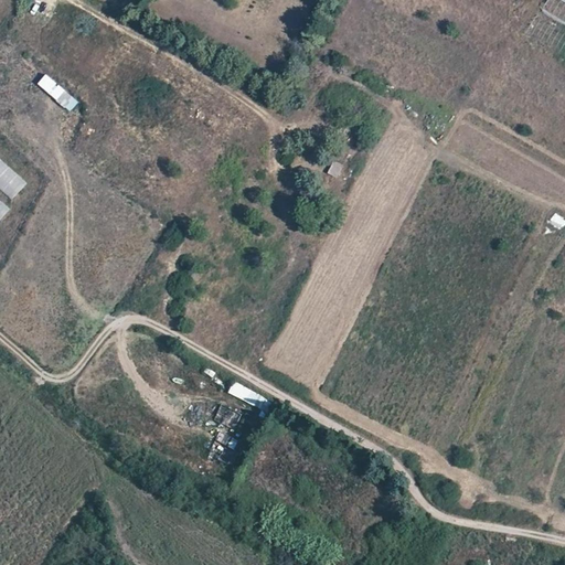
[(40,82),(46,71),(24,60),(19,71),(40,82)]
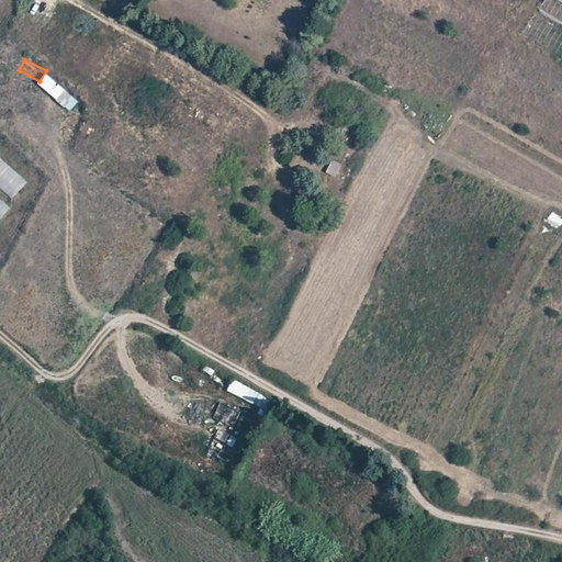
[(40,82),(54,93),(60,87),(46,75),(40,82)]
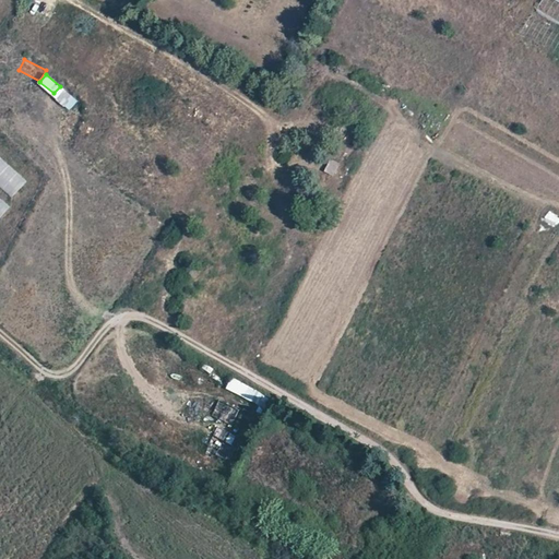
[(0,157),(0,185),(13,197),(26,181),(0,157)]
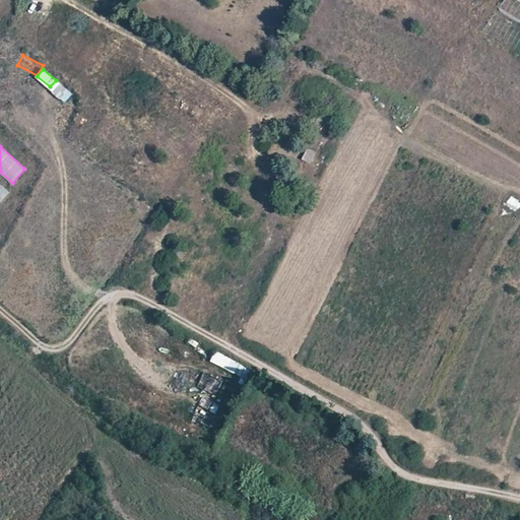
[(303,164),(309,167),(315,154),(308,151),(303,164)]
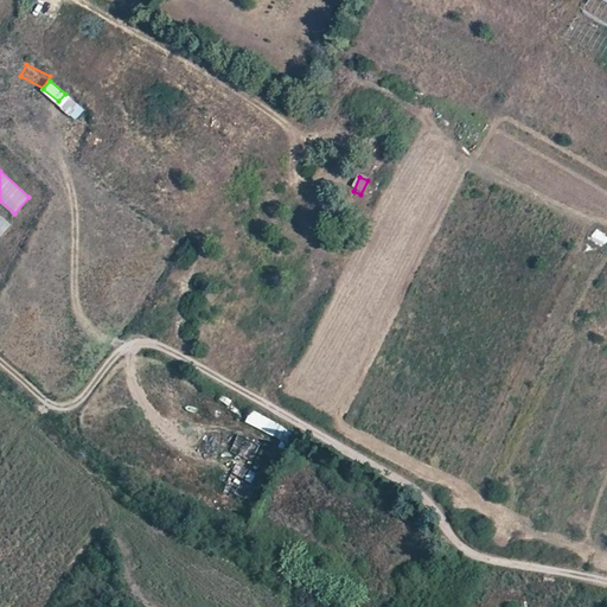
[(0,217),(0,237),(10,227),(0,217)]
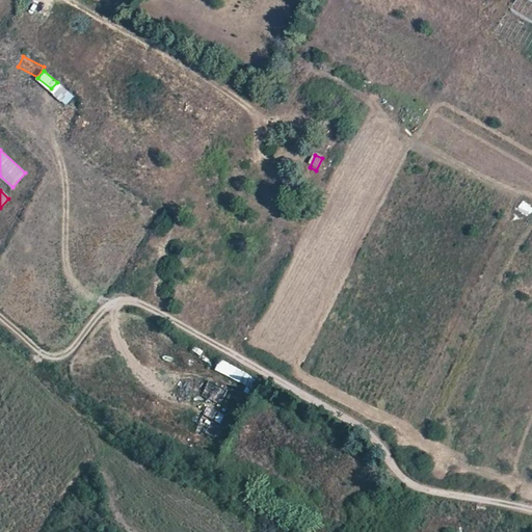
[(218,362),(214,373),(253,387),(257,375),(218,362)]
